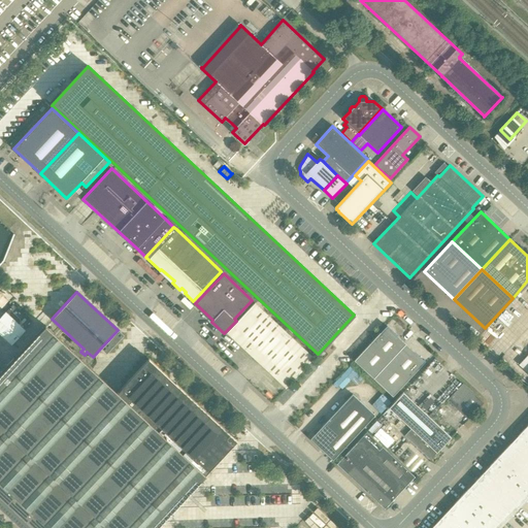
[(227,333),(257,361),(285,331),(255,303),(227,333)]
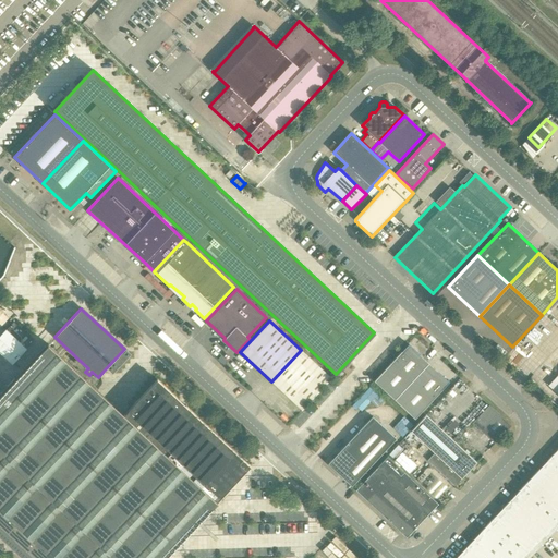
[(0,334),(0,352),(12,364),(27,348),(26,348),(33,340),(14,322),(7,329),(5,328),(0,334)]
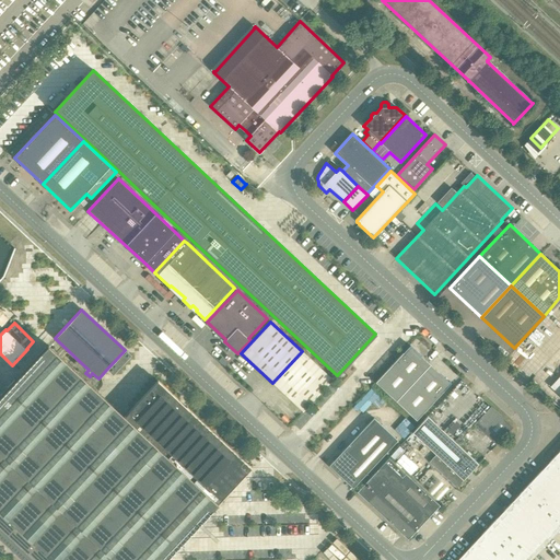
[(165,559),(173,552),(172,551),(187,536),(210,512),(209,512),(226,493),(228,493),(245,475),(252,468),(251,467),(245,463),(245,462),(158,381),(158,382),(124,417),(102,396),(105,392),(100,386),(96,391),(76,372),(77,359),(73,356),(69,365),(48,346),(41,354),(39,353),(32,361),(33,362),(23,373),(22,372),(0,395),(0,533),(9,541),(24,557),(27,559),(165,559)]
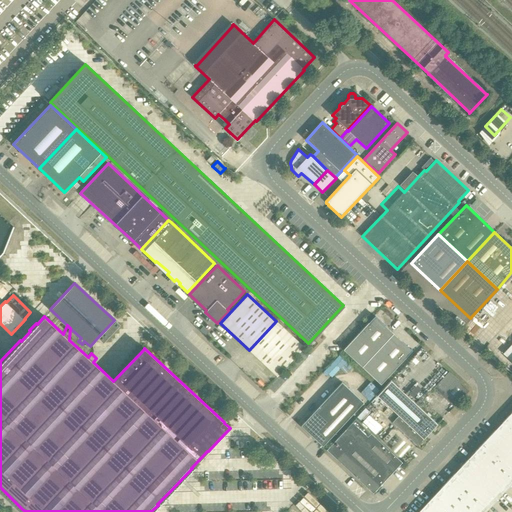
[(343,350),(362,367),(393,333),(375,316),(343,350)]
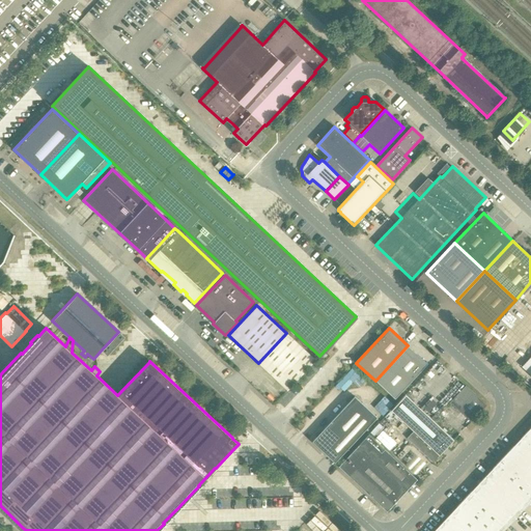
[(124,337),(118,332),(101,351),(107,356),(124,337)]
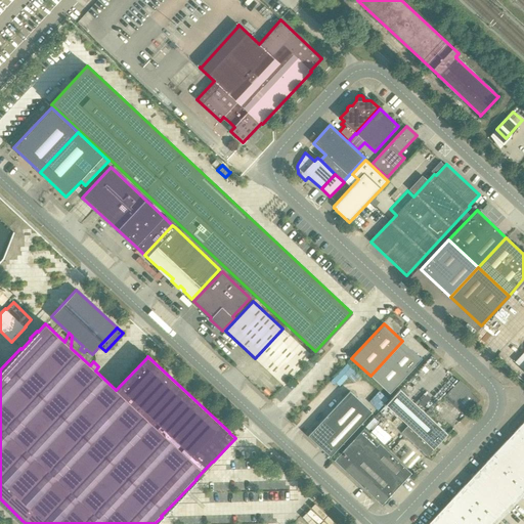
[(282,329),(255,358),(284,385),(311,355),(282,329)]
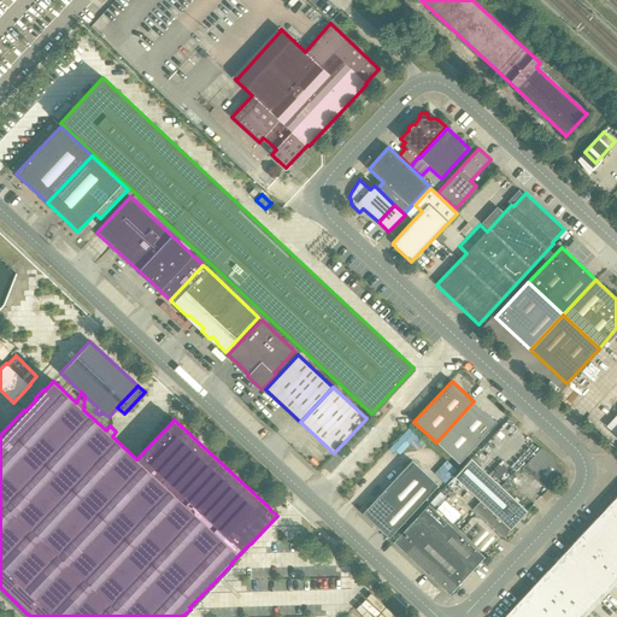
[(474,401),(436,442),(459,463),(497,423),(474,401)]
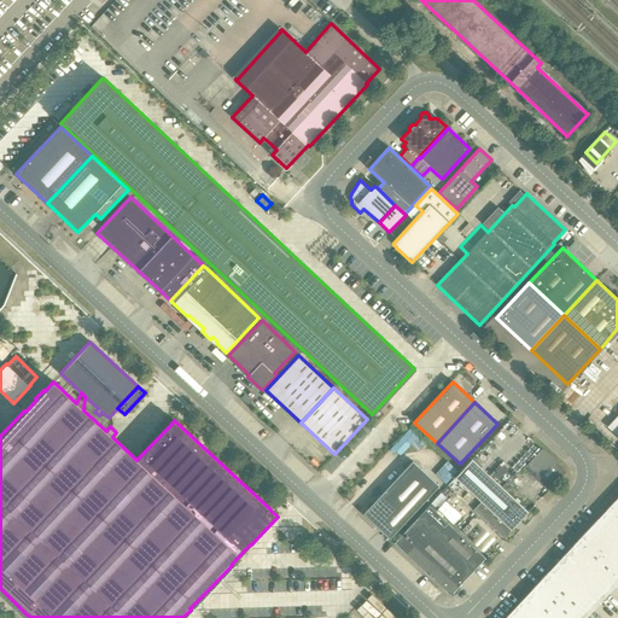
[(472,460),(455,478),(481,502),(473,511),(503,538),(528,512),(503,489),(541,449),(509,419),(472,460)]
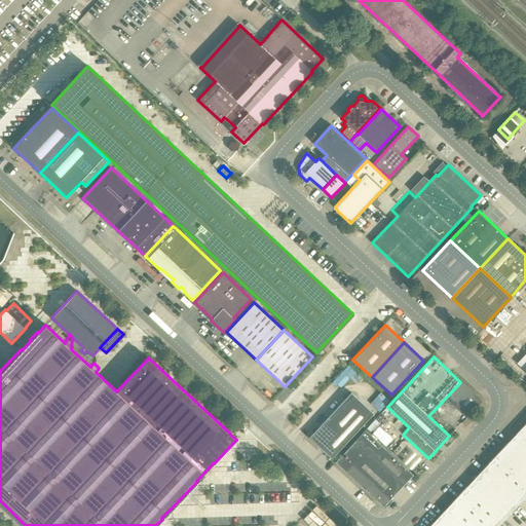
[(445,399),(466,418),(482,402),(460,382),(445,399)]
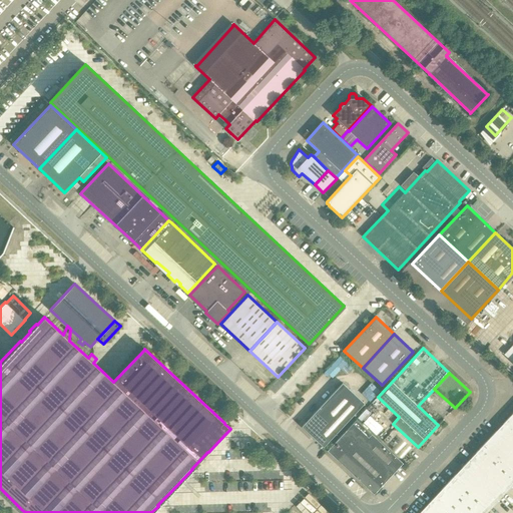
[(343,383),(308,420),(330,441),(364,404),(343,383)]
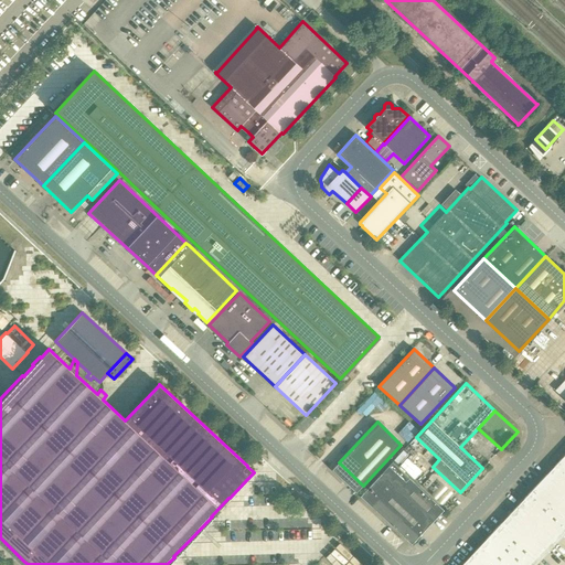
[(363,486),(339,462),(332,470),(355,492),(363,486)]
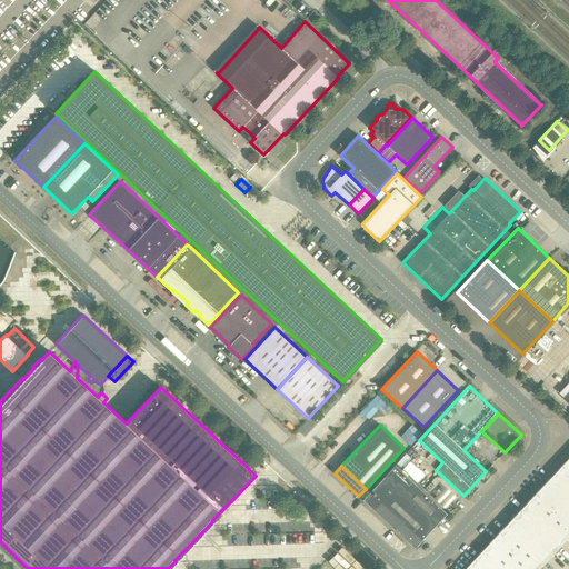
[(568,471),(561,466),(535,493),(555,512),(568,497),(568,471)]
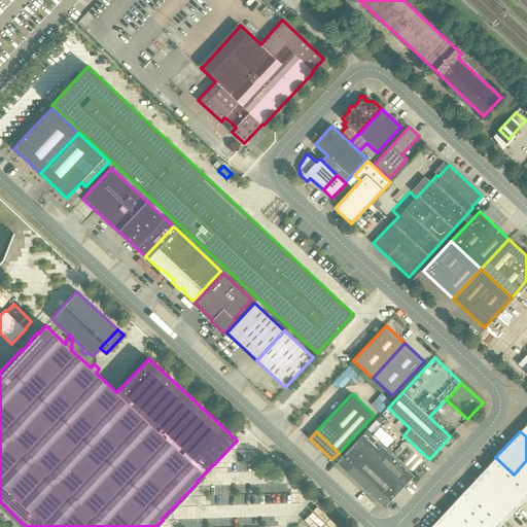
[(378,449),(362,434),(336,463),(384,507),(414,476),(382,446),(378,449)]
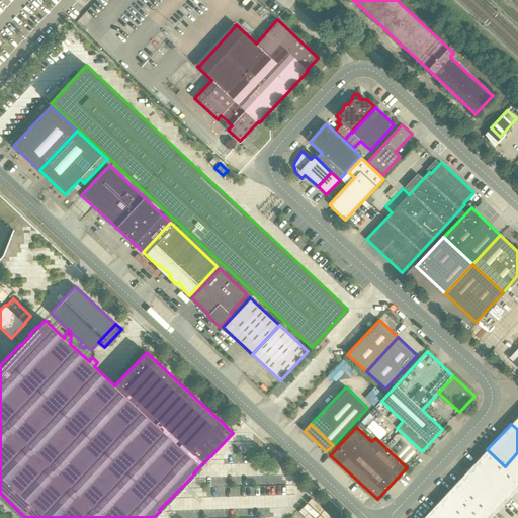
[(487,449),(469,468),(488,485),(505,466),(487,449)]
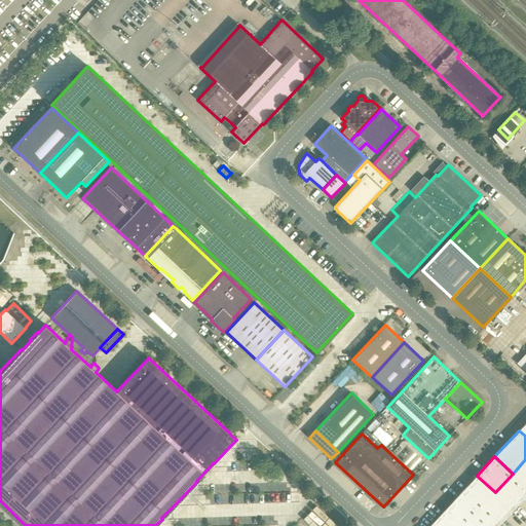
[(525,459),(513,474),(525,485),(525,459)]
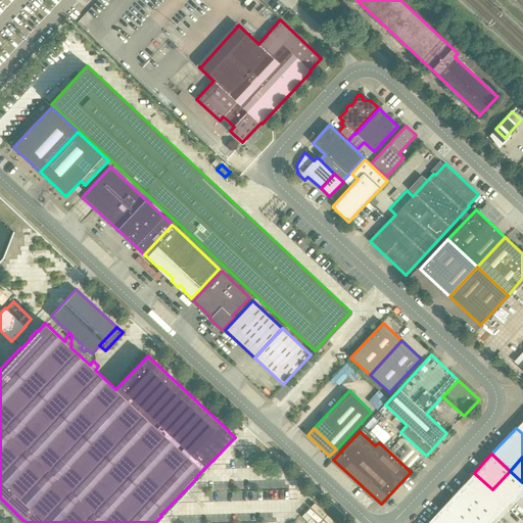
[(522,482),(510,471),(492,489),(511,507),(522,493),(522,482)]
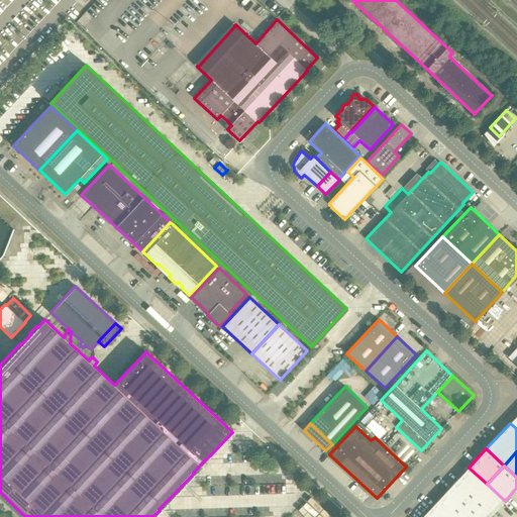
[(469,468),(451,486),(470,502),(487,484),(469,468)]
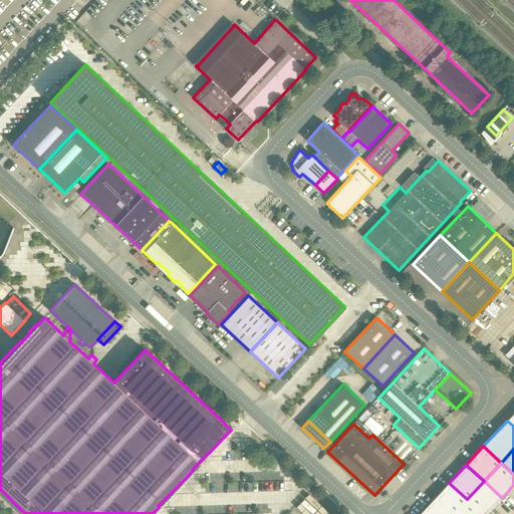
[(484,481),(467,499),(482,513),(486,513),(502,498),(484,481)]
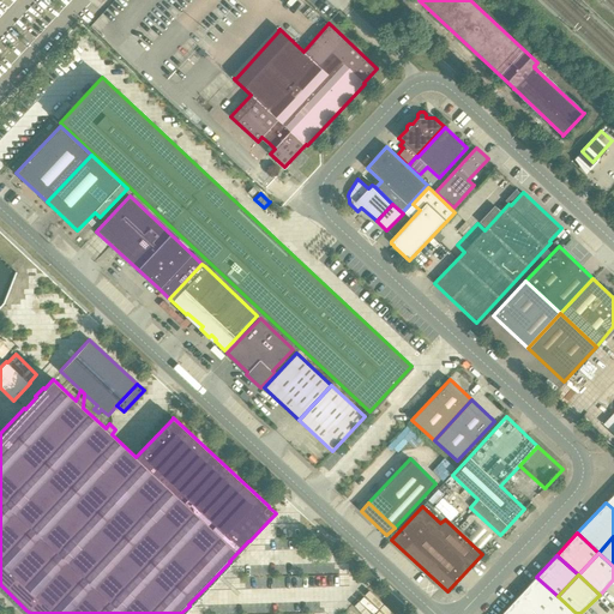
[(536,577),(521,594),(541,613),(558,596),(536,577)]
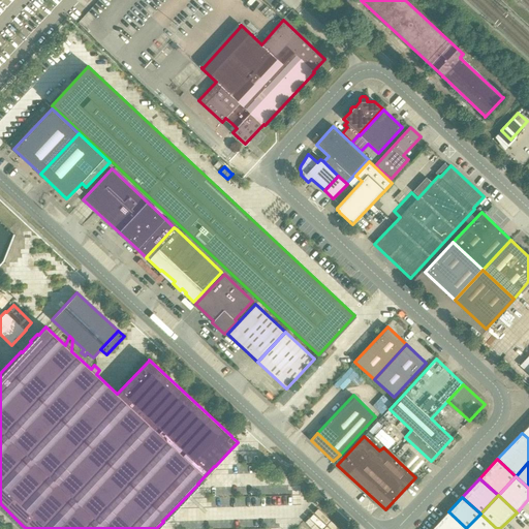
[(466,528),(448,511),(441,520),(450,528),(466,528)]
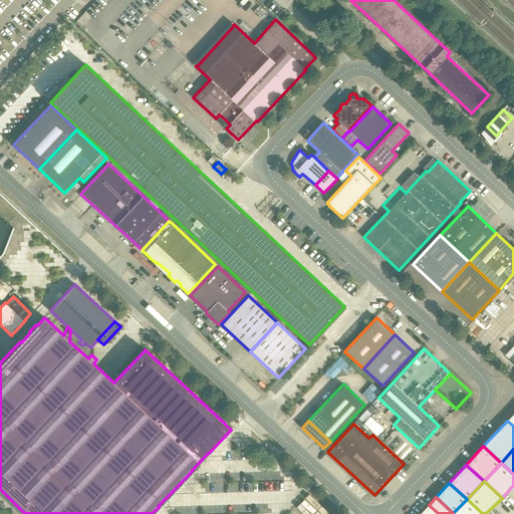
[(482,513),(467,499),(453,513),(482,513)]
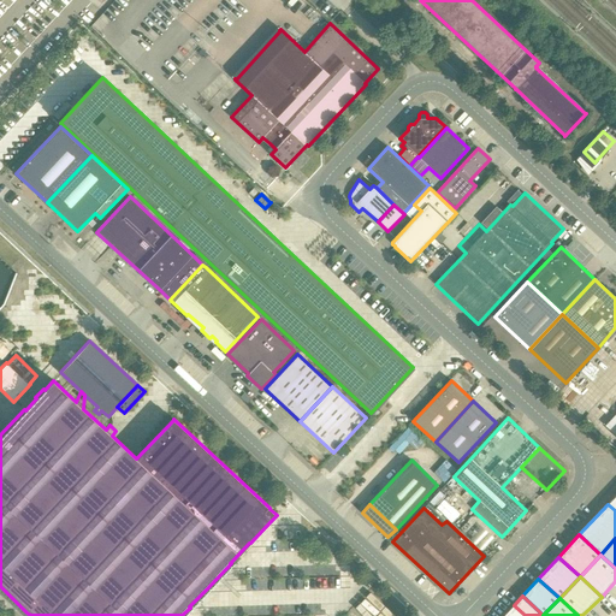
[(525,615),(514,605),(505,614),(508,615),(525,615)]
